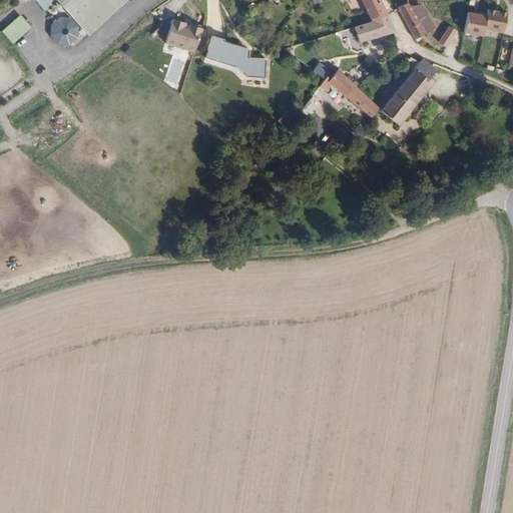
[(7,0),(0,0),(0,7),(3,10),(9,16),(12,13),(5,7),(10,3),(7,0)]
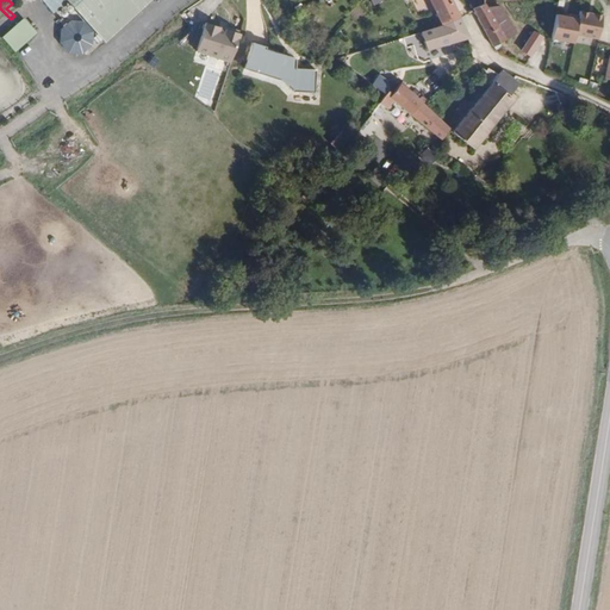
[(66,0),(105,42),(150,0),(66,0)]
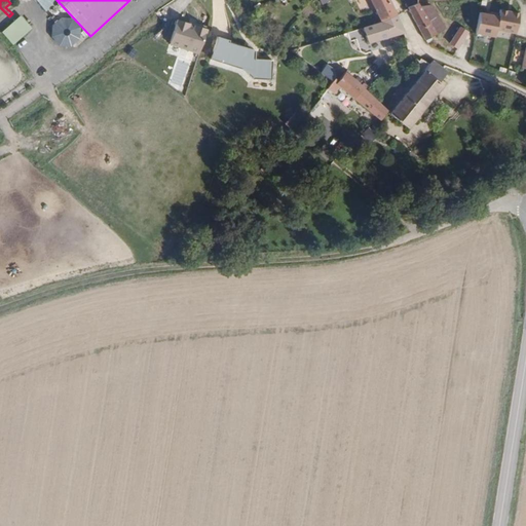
[(370,0),(382,21),(397,15),(388,0),(370,0)]
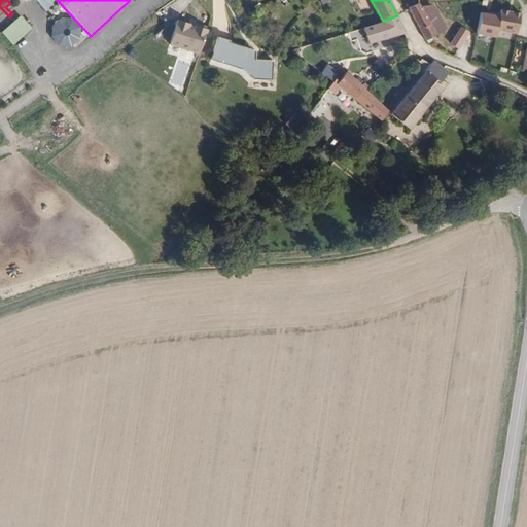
[(426,40),(447,29),(433,6),(431,7),(430,5),(421,6),(419,3),(409,7),(410,9),(426,40)]
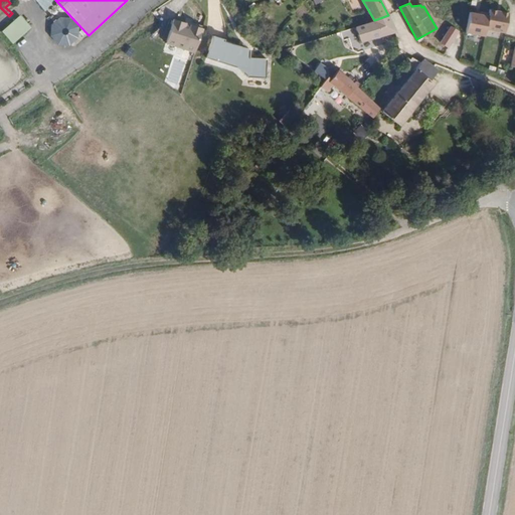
[(475,13),(470,12),(466,32),(484,36),(486,29),(505,33),(509,13),(490,9),(489,13),(481,12),(481,14),(475,13)]
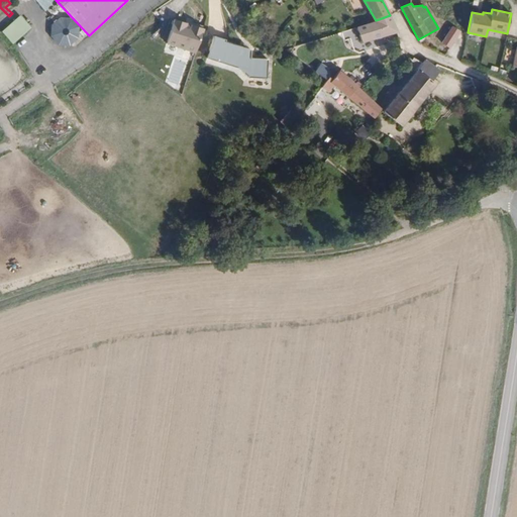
[(2,30),(14,43),(32,26),(21,14),(2,30)]
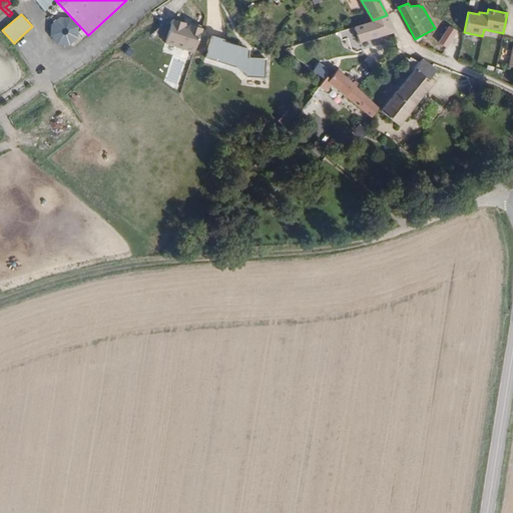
[(379,35),(379,36),(395,32),(387,15),(373,20),(373,21),(354,27),(359,39),(379,35)]
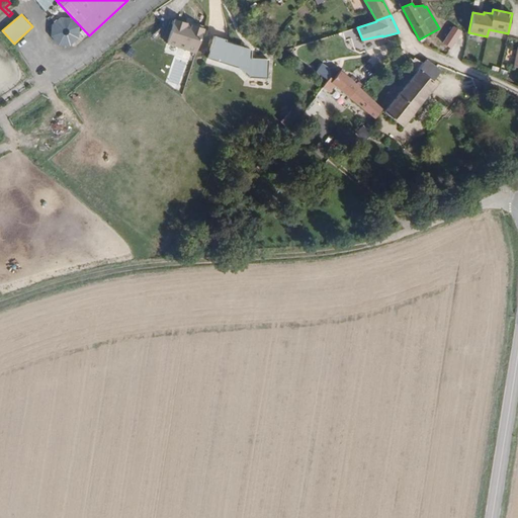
[(196,54),(203,29),(175,20),(167,45),(196,54)]
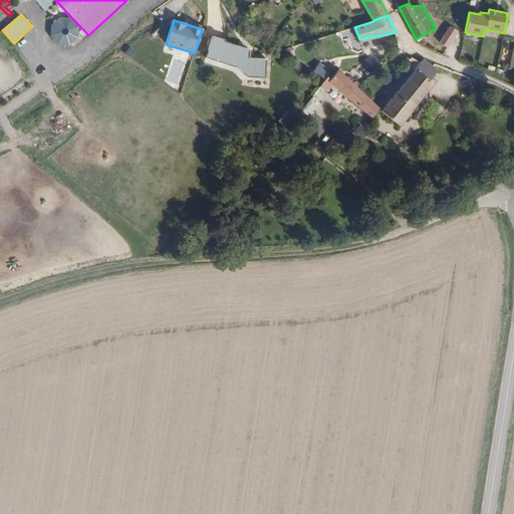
[(447,30),(440,42),(447,47),(455,35),(454,35),(456,33),(449,29),(448,31),(447,30)]
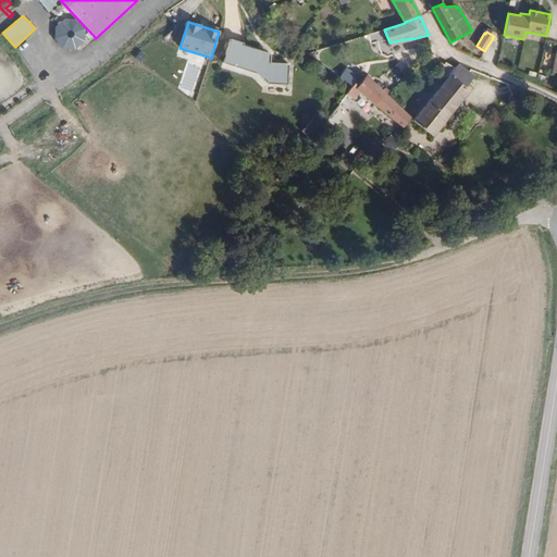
[(231,39),(223,63),(256,73),(267,84),(287,85),(288,63),(270,63),(268,62),(268,59),(262,58),(264,51),(243,45),(243,42),(231,39)]
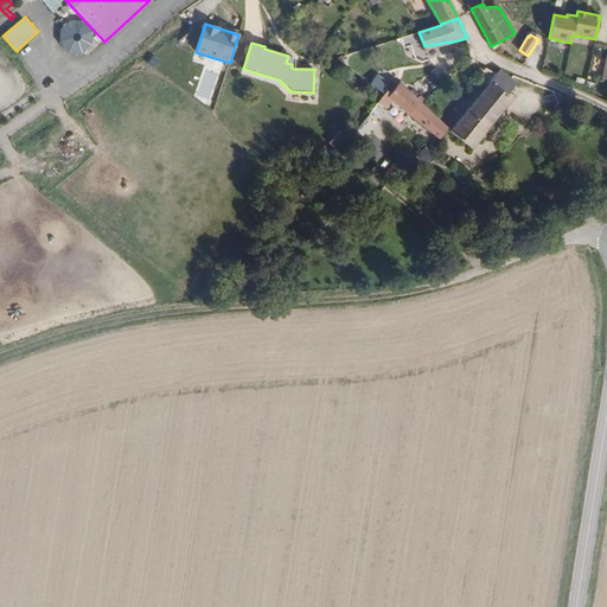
[(512,98),(508,95),(517,83),(500,70),(497,74),(485,68),(484,70),(480,68),(479,70),(478,75),(489,84),(451,131),(472,148),(512,98)]
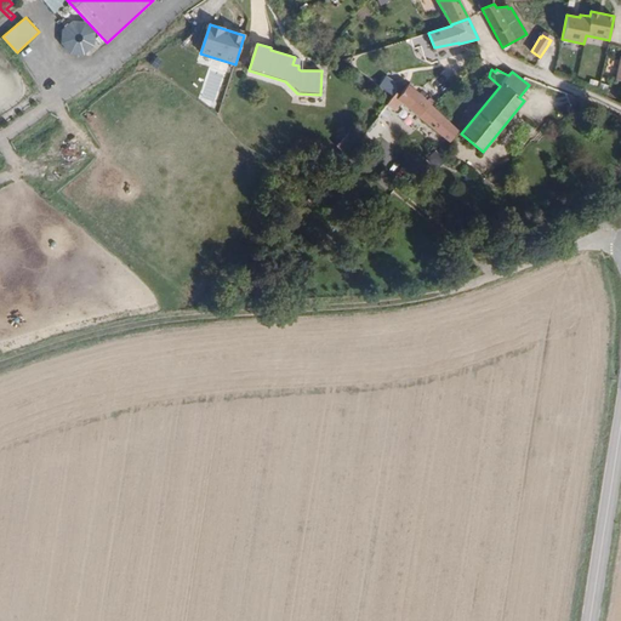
[(393,81),(396,92),(398,96),(408,85),(403,80),(393,81)]
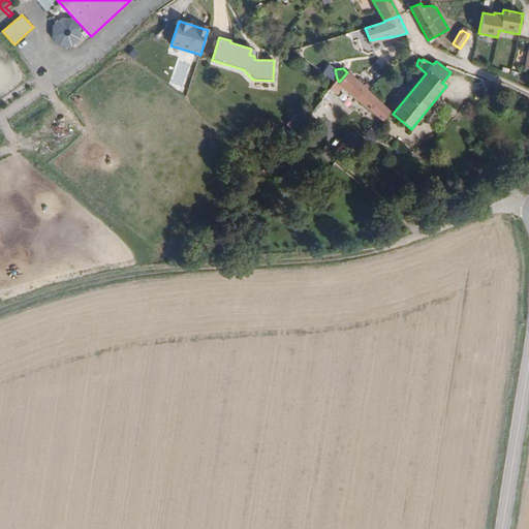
[(307,116),(317,124),(332,107),(329,105),(331,102),(330,101),(341,87),(355,99),(383,121),(391,112),(367,90),(347,72),(339,82),(337,79),(328,91),(307,116)]
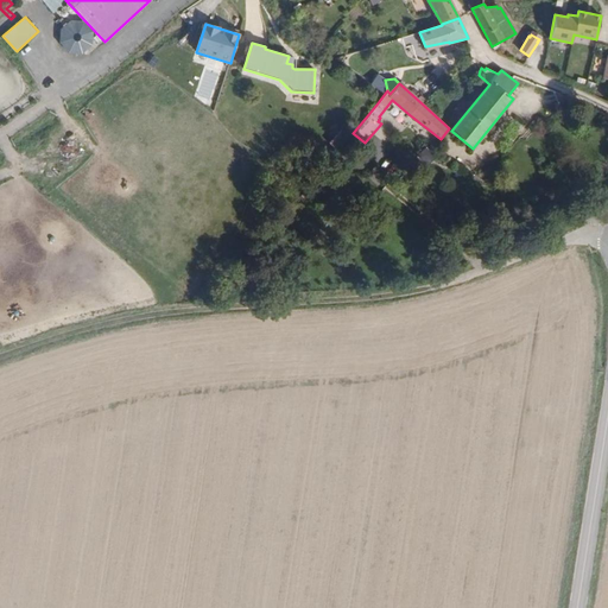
[(329,144),(336,150),(350,134),(343,128),(329,144)]
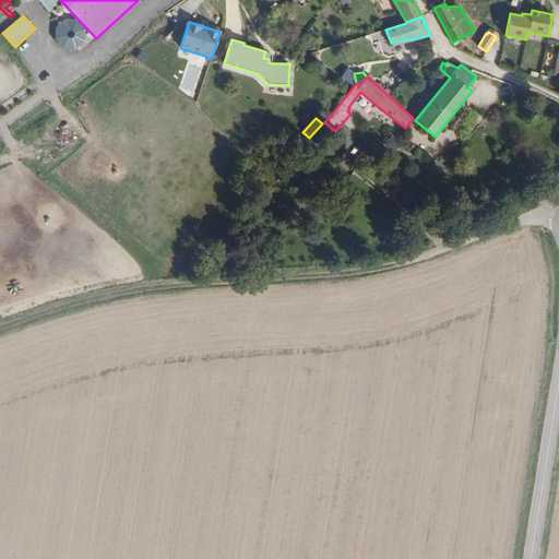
[(391,135),(383,143),(392,152),(400,145),(391,135)]
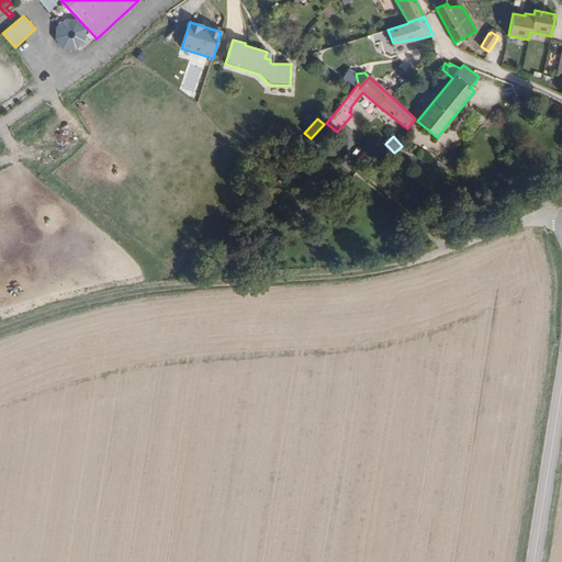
[(380,150),(385,156),(390,152),(384,146),(380,150)]
